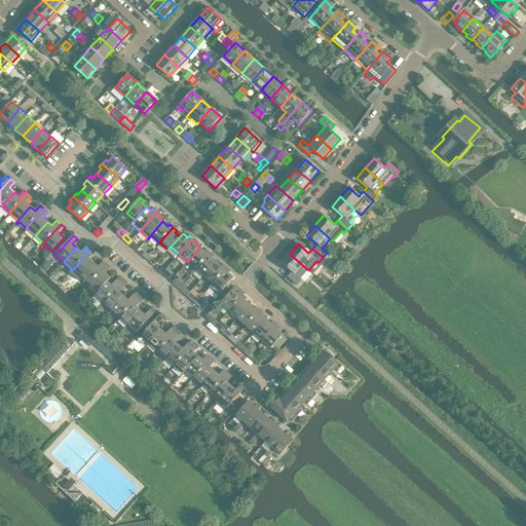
[(199,249),(187,262),(196,269),(201,263),(210,254),(207,251),(204,253),(199,249)]
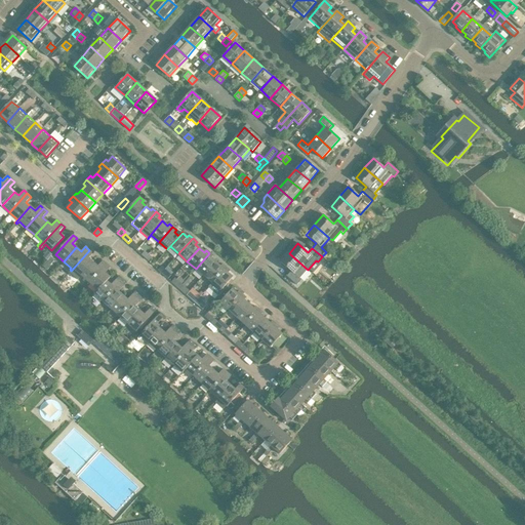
[(89,250),(72,270),(73,272),(74,271),(81,276),(93,263),(88,258),(93,253),(89,250)]
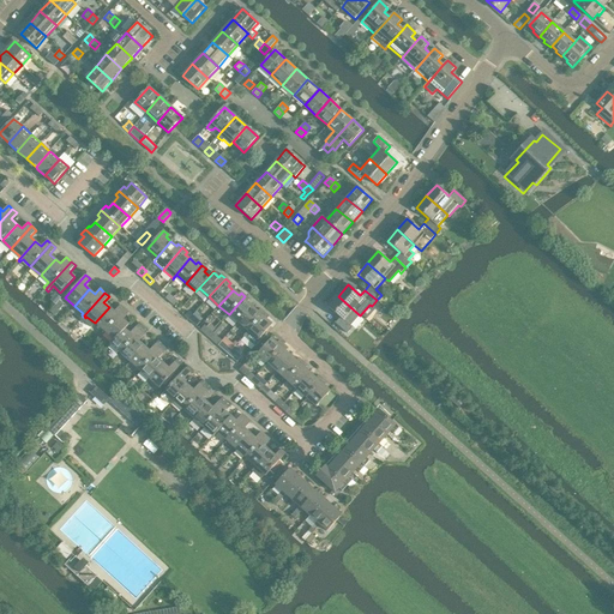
[(235,307),(229,314),(239,323),(252,307),(247,302),(250,300),(245,296),(235,307)]
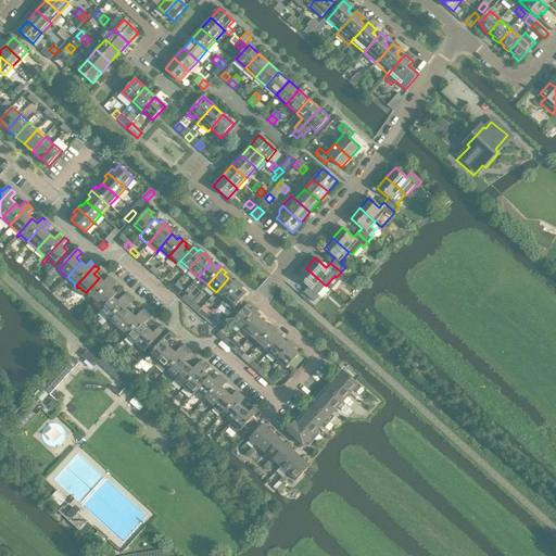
[(306,268),(297,278),(307,288),(303,292),(314,302),(318,297),(327,287),(326,286),(306,268)]
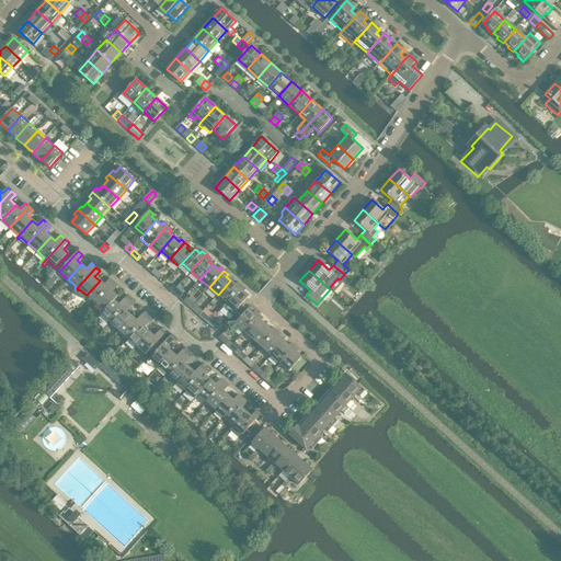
[(100,281),(87,295),(95,304),(113,283),(110,279),(104,285),(100,281)]
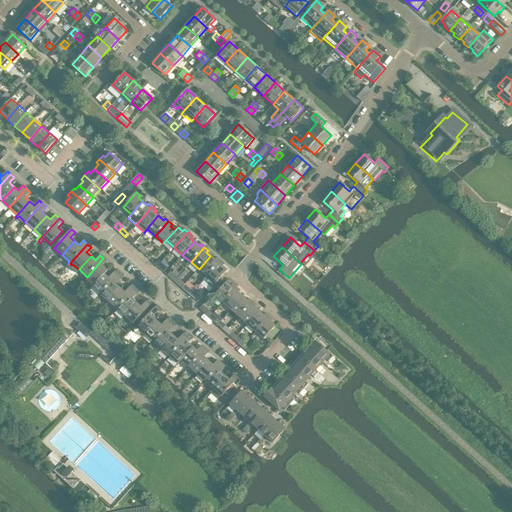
[(210,256),(199,269),(207,276),(220,261),(217,258),(215,260),(210,256)]
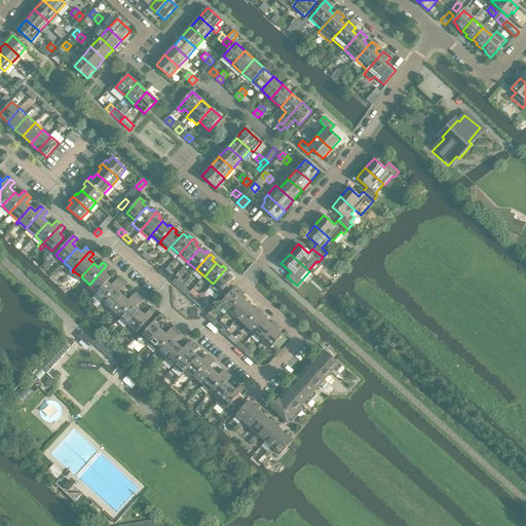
[(106,265),(89,285),(98,292),(94,296),(95,296),(110,278),(105,274),(110,269),(106,265)]
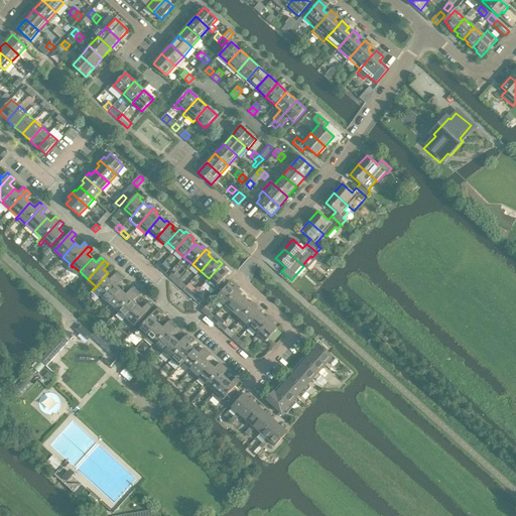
[(222,263),(209,278),(217,286),(229,273),(224,268),(226,266),(222,263)]
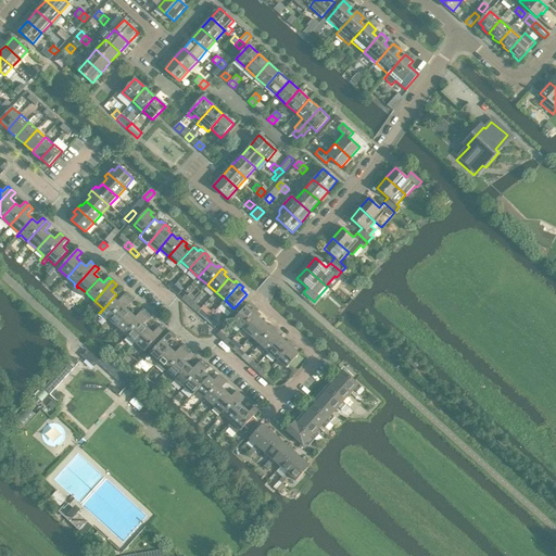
[(181,291),(175,285),(171,290),(178,295),(181,291)]
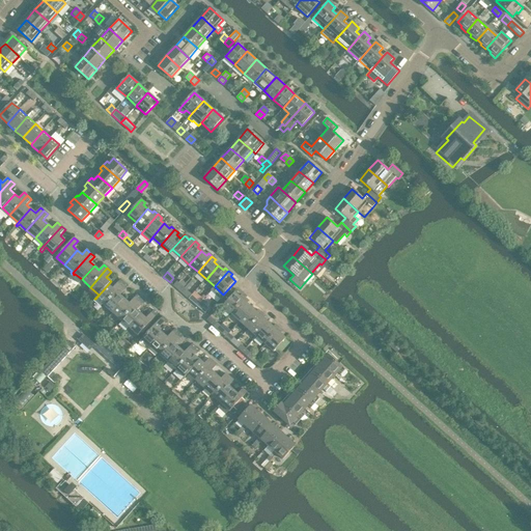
[(111,281),(95,299),(104,306),(123,284),(120,280),(113,288),(109,284),(112,281),(111,281)]
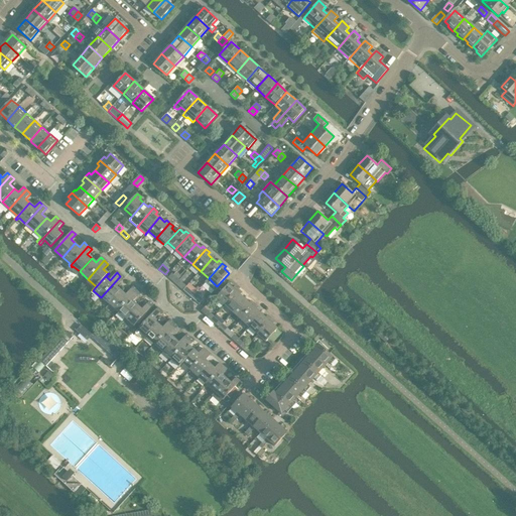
[(168,277),(175,283),(178,279),(171,273),(168,277)]
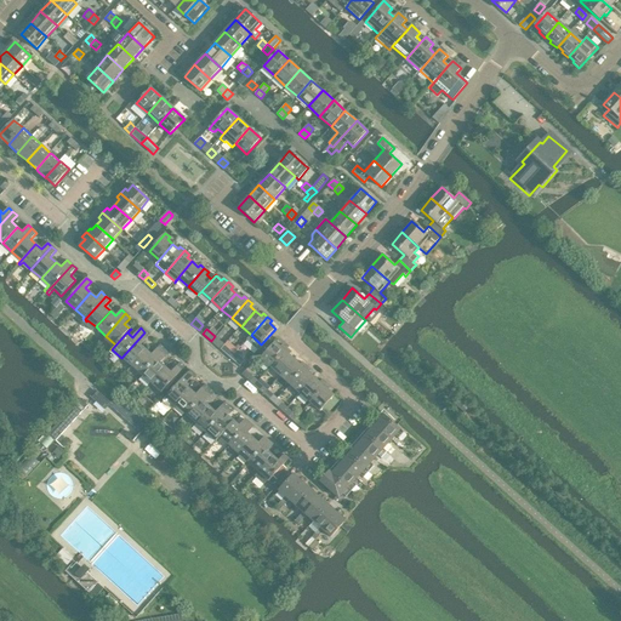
[(144,332),(121,358),(131,366),(146,351),(141,346),(149,336),(144,332)]
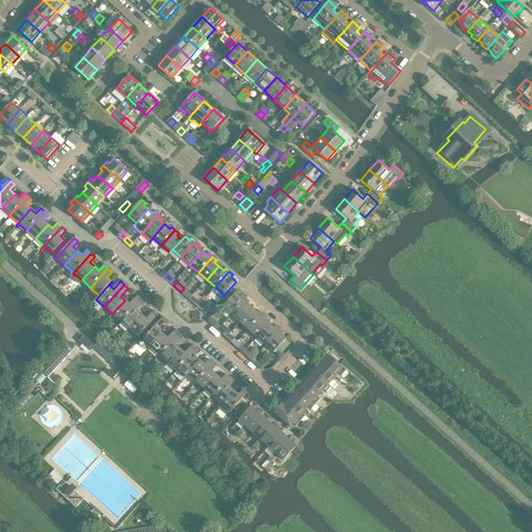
[(184,288),(181,292),(187,297),(190,294),(184,288)]
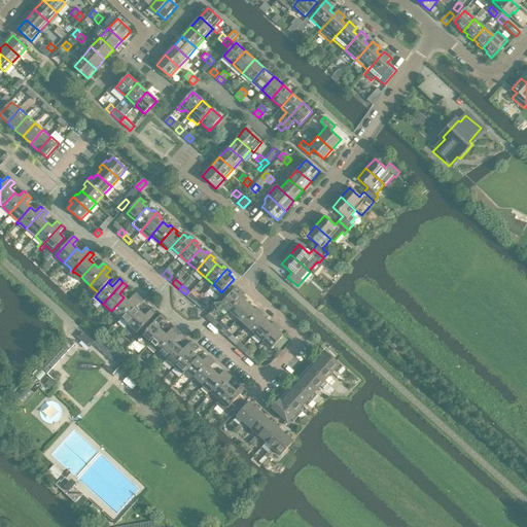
[(220,304),(230,312),(244,296),(240,293),(238,295),(233,290),(220,304)]
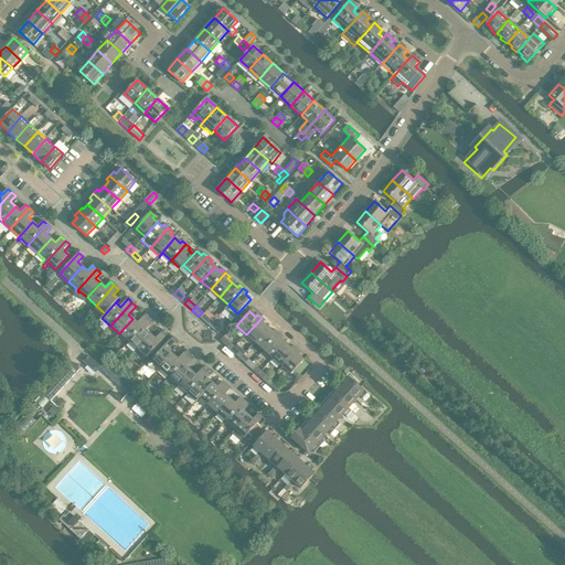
[(204,313),(201,318),(206,322),(210,326),(213,322),(210,318),(204,313)]
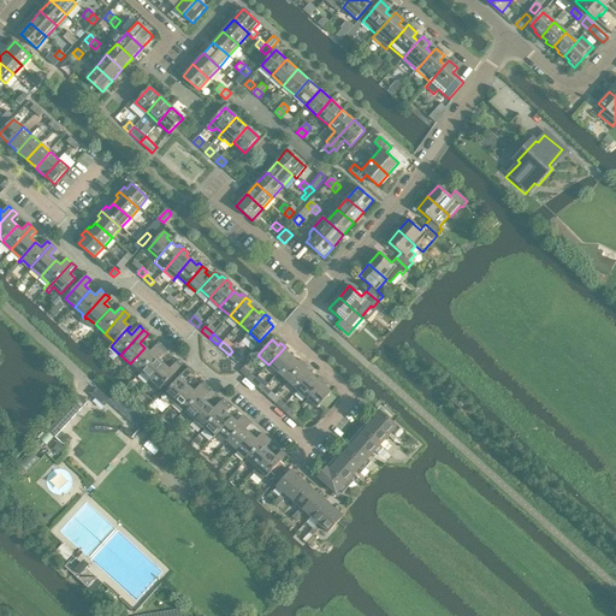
[(144,348),(130,363),(140,373),(163,347),(159,343),(150,353),(144,348)]
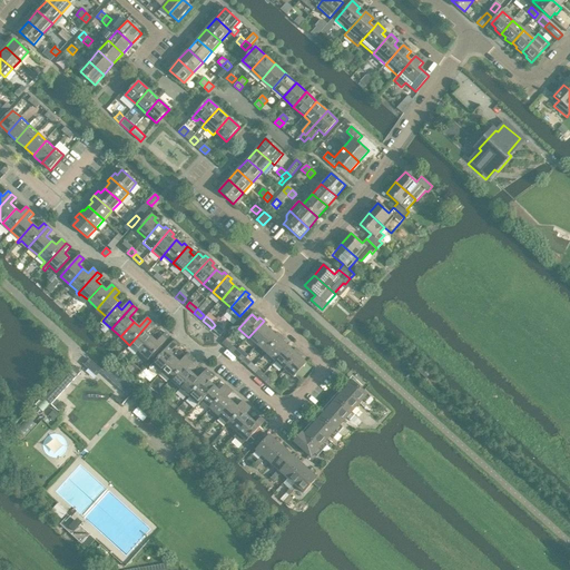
[(150,321),(129,345),(138,353),(153,337),(147,333),(155,324),(150,321)]
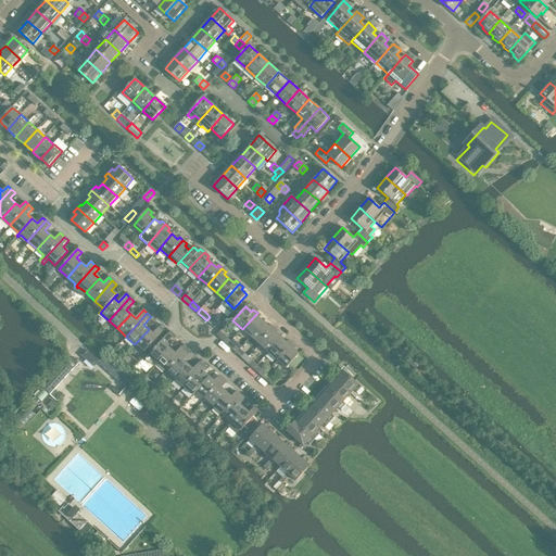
[(210,317),(206,320),(210,324),(214,328),(217,325),(218,324),(212,318),(215,315),(213,313),(210,317)]
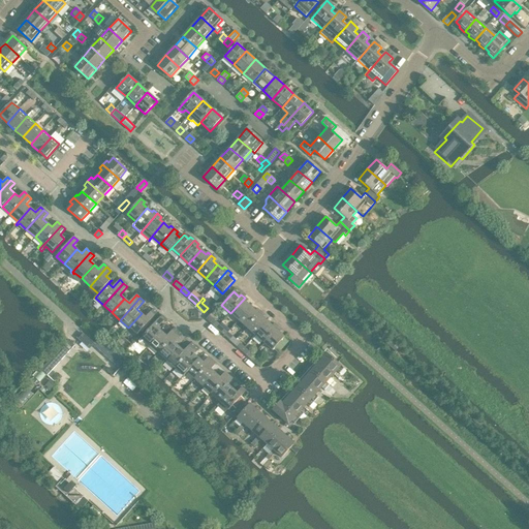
[(245,298),(230,313),(239,320),(251,307),(247,303),(248,301),(245,298)]
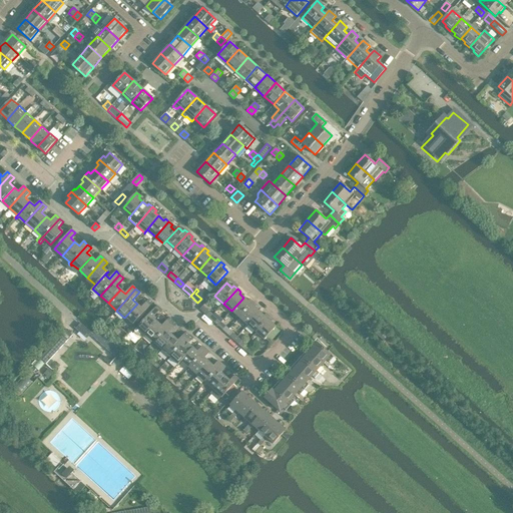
[(243,298),(231,311),(239,318),(253,303),(249,300),(247,302),(243,298)]
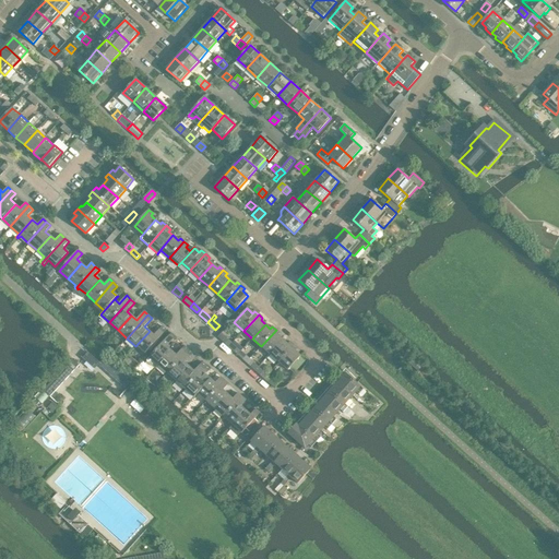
[(150,331),(135,346),(145,354),(164,333),(166,331),(162,326),(154,335),(150,331)]
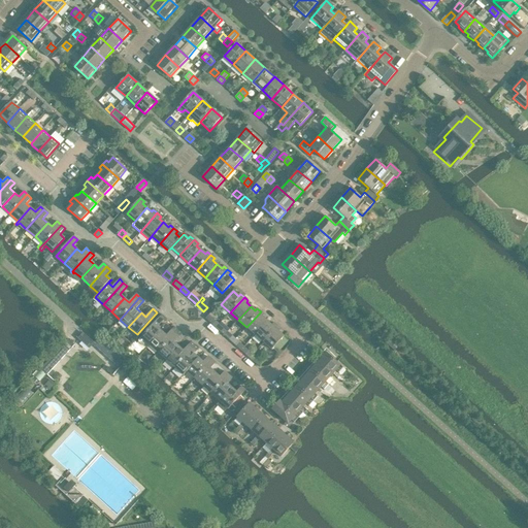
[(261,311),(246,327),(255,334),(267,321),(263,317),(264,315),(261,311)]
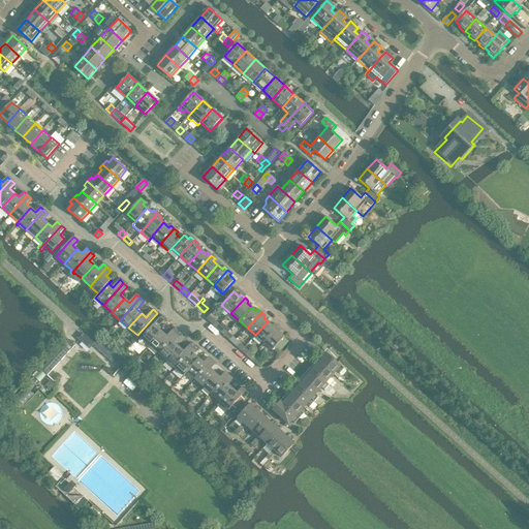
[(161,316),(141,339),(138,342),(147,349),(162,332),(158,329),(165,320),(161,316)]
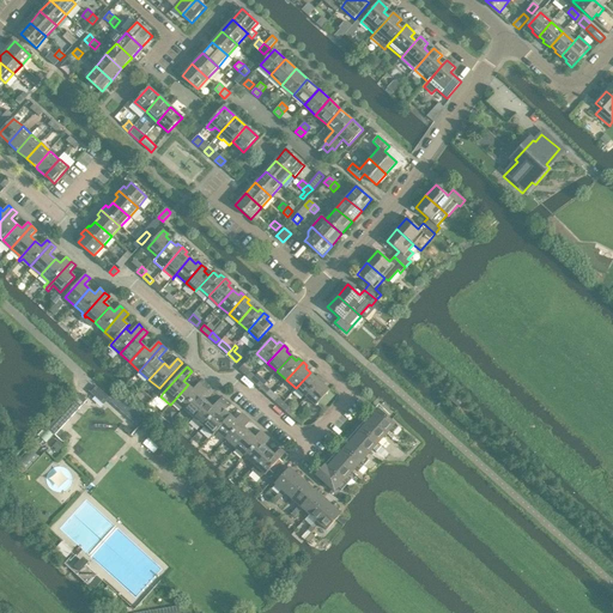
[(310,372),(296,388),(305,398),(322,380),(317,375),(316,377),(310,372)]
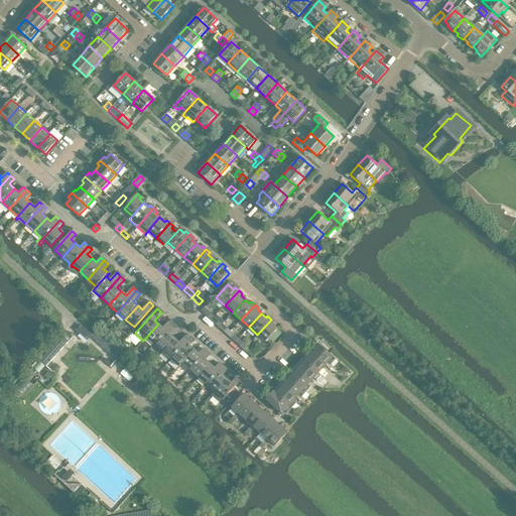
[(271,319),(257,335),(266,342),(267,341),(271,336),(277,330),(278,329),(273,325),(275,323),(271,319)]
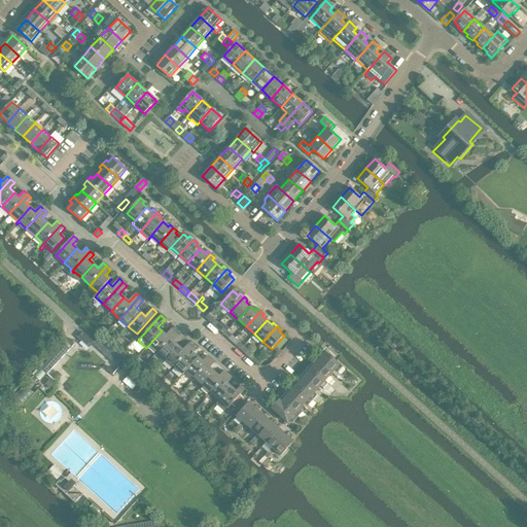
[(162,330),(146,348),(149,345),(157,352),(177,329),(174,327),(167,335),(162,330)]
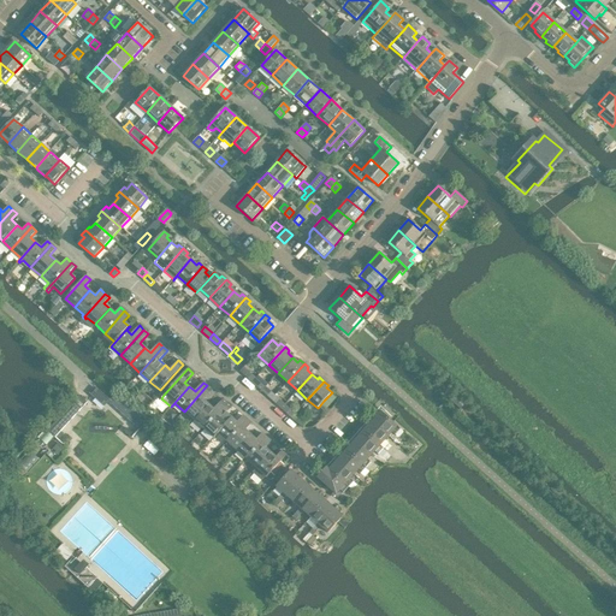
[(207,385),(184,412),(194,421),(209,404),(203,400),(212,390),(207,385)]
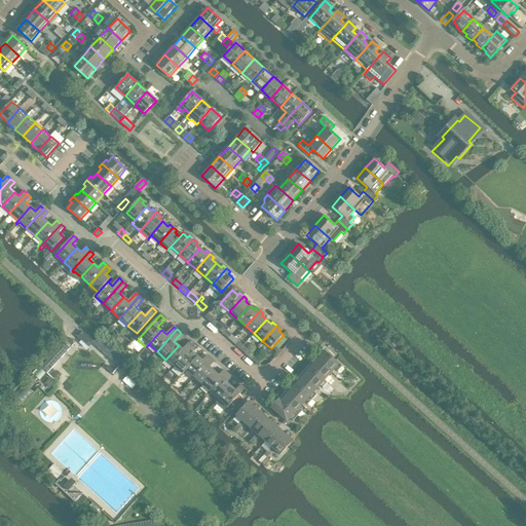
[(82,332),(78,337),(85,344),(90,339),(88,337),(82,332)]
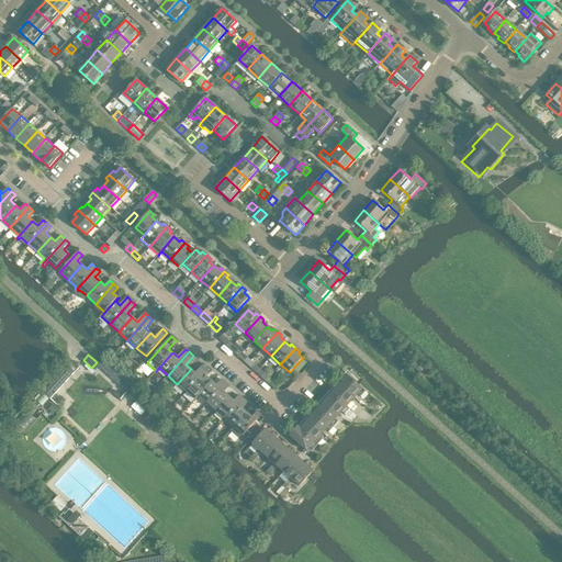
[(295,366),(291,371),(296,375),(301,370),(306,363),(302,359),(295,366)]
